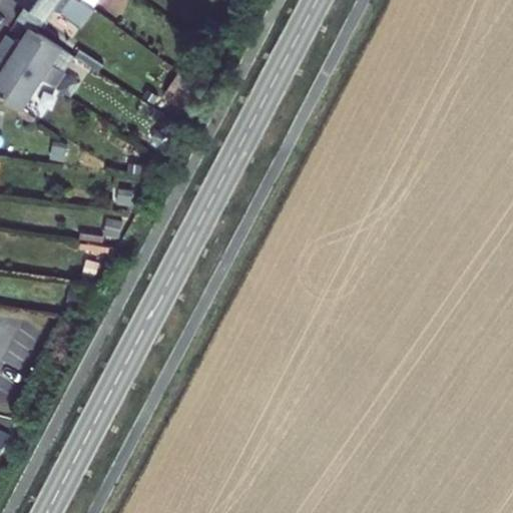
[(85,0),(23,0),(26,2),(44,15),(51,5),(77,24),(91,4),(85,0)]
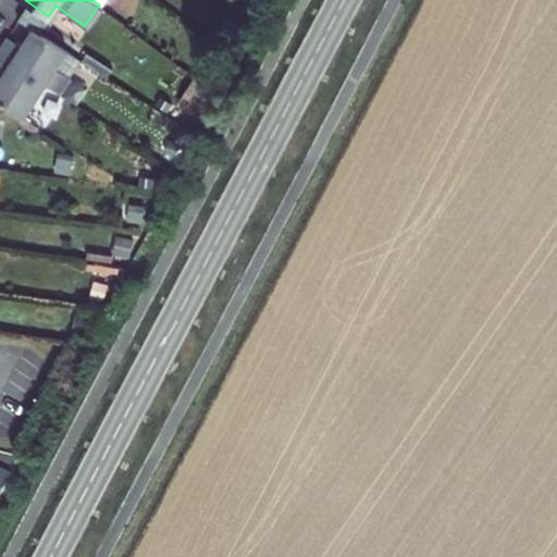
[(38,31),(48,16),(28,2),(19,16),(31,25),(38,31)]
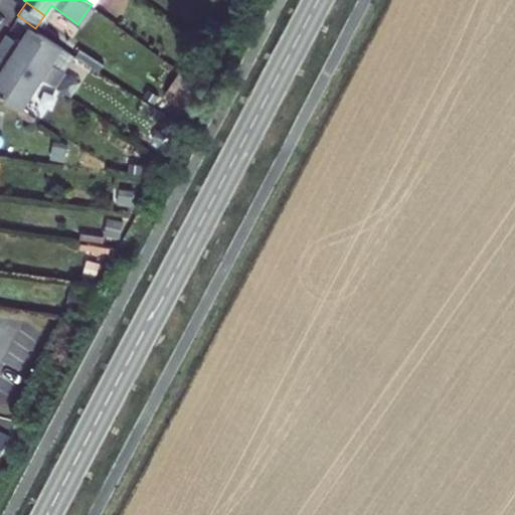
[(35,28),(28,23),(18,38),(6,30),(0,39),(0,47),(41,76),(52,84),(73,54),(35,28)]
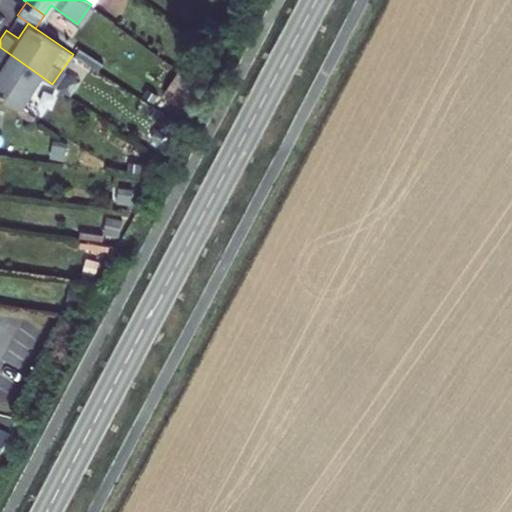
[(0,96),(18,110),(41,76),(0,47),(0,96)]
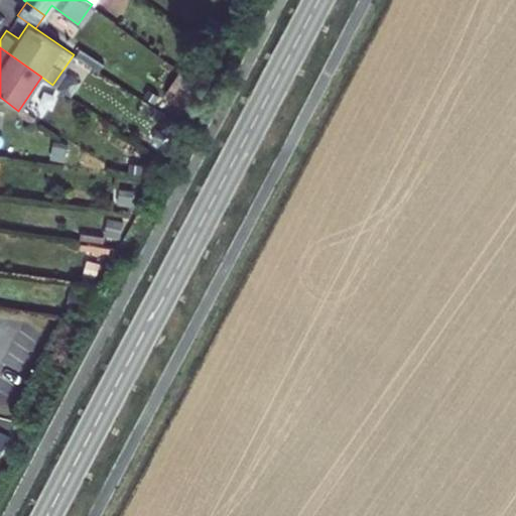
[(79,47),(74,54),(97,71),(102,63),(79,47)]
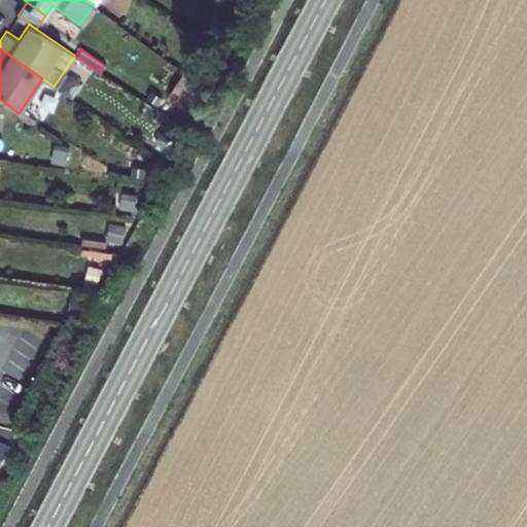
[(185,76),(167,101),(187,116),(206,93),(185,76)]
